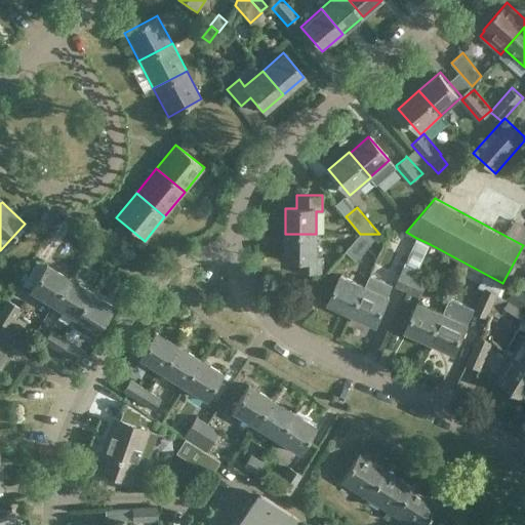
[(321,256),(316,256),(316,234),(285,234),(285,259),(295,259),(296,274),(322,274),(321,256)]
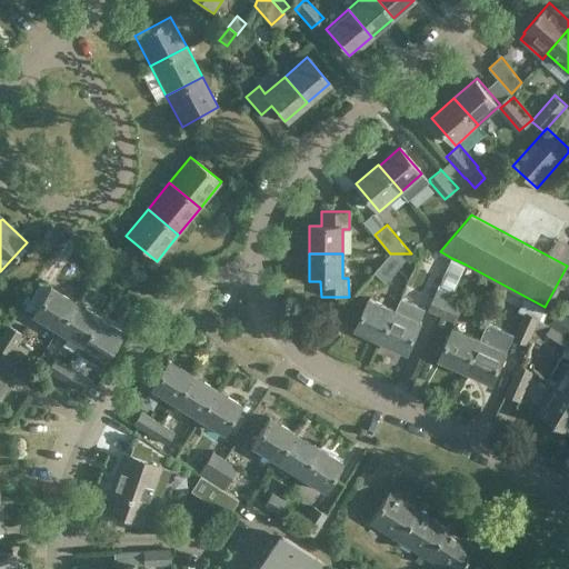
[(411,253),(390,253),(375,271),(386,282),(411,253)]
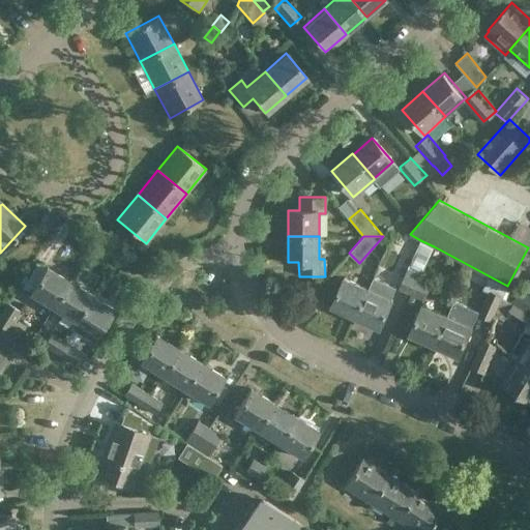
[(408,266),(421,272),(434,246),(420,240),(408,266)]
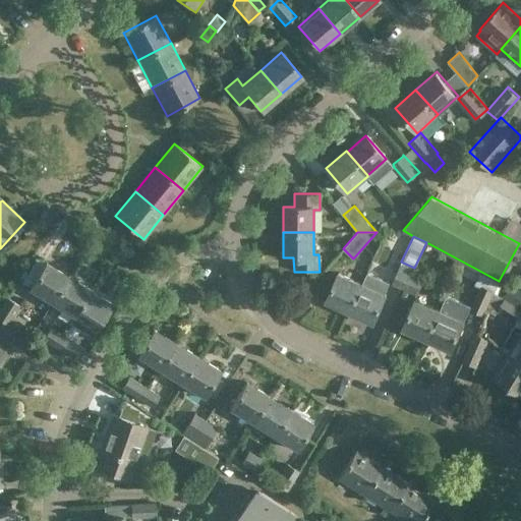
[(401,262),(392,283),(404,289),(414,268),(401,262)]
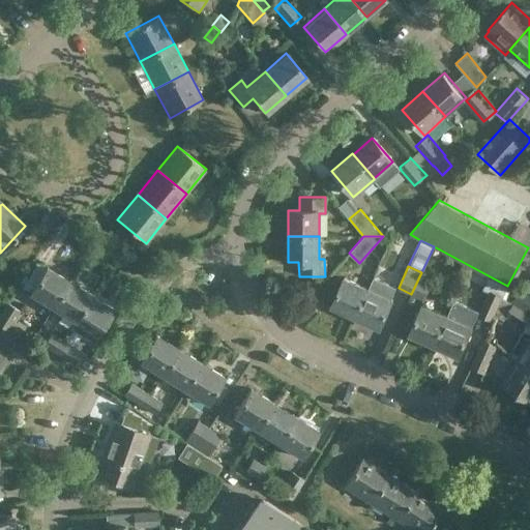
[(46,267),(29,293),(52,306),(67,281),(46,267)]
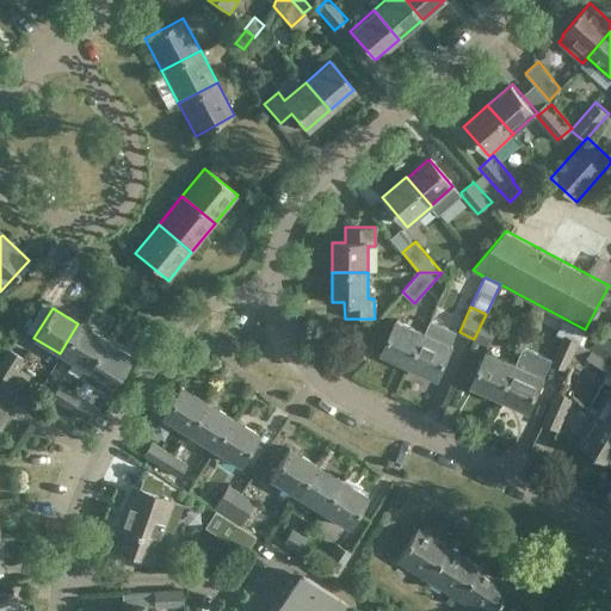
[(486,314),(474,339),(488,346),(500,320),(486,314)]
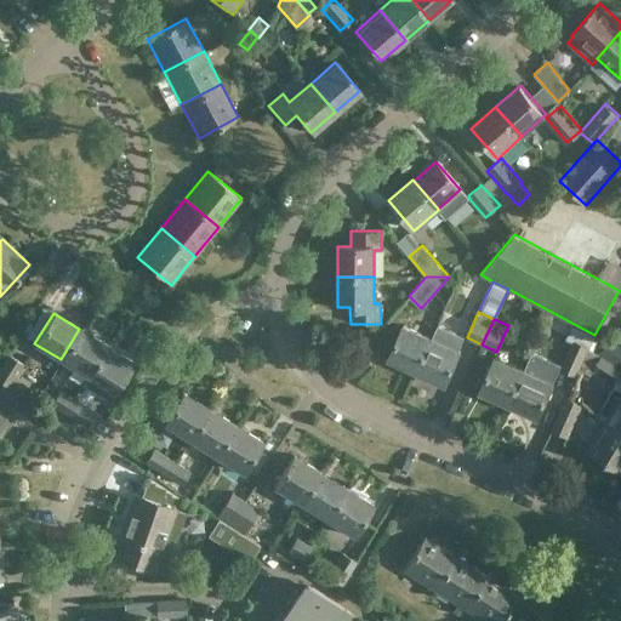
[(432,339),(431,339),(416,372),(444,385),(459,351),(459,349),(465,336),(438,324),(432,339)]
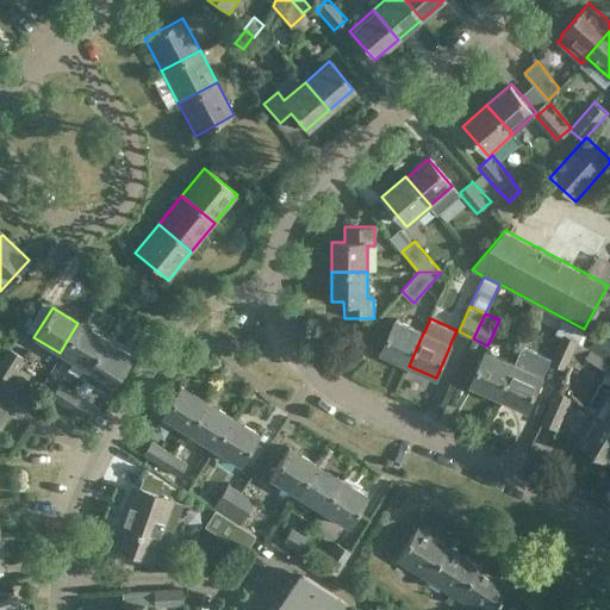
[(409,366),(423,332),(396,321),(381,355),(409,366)]
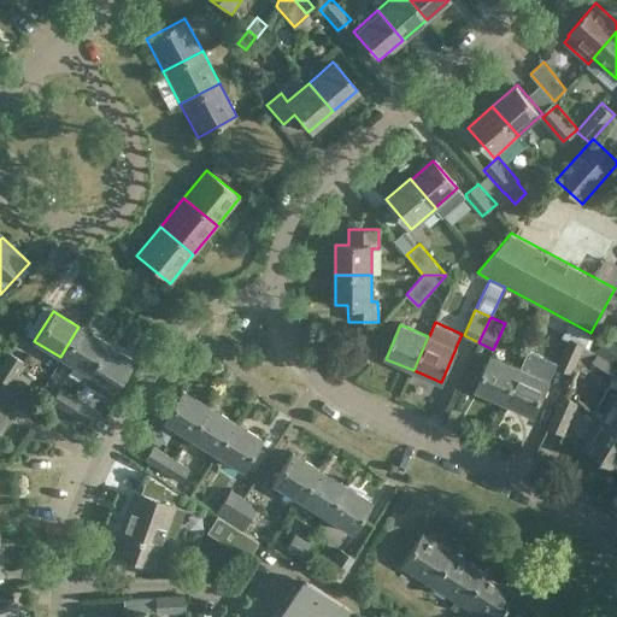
[(104,342),(78,327),(60,357),(86,374),(104,342)]
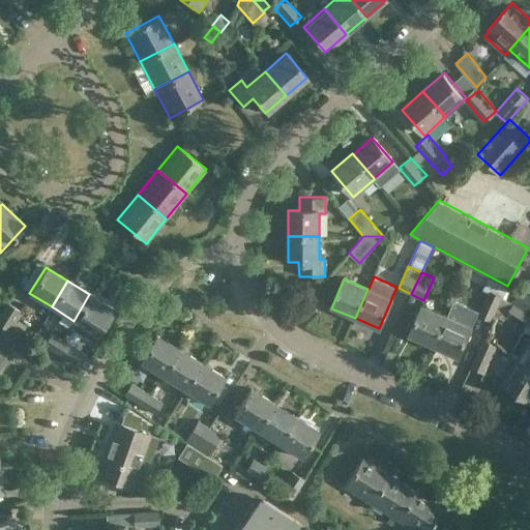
[(489,290),(477,314),(492,321),(495,315),(503,297),(503,296),(489,290)]
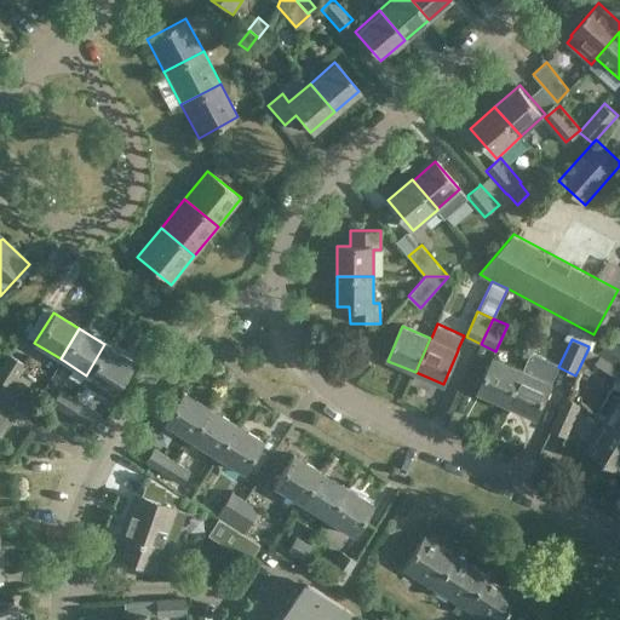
[(104,344),(86,375),(112,391),(131,361),(104,344)]
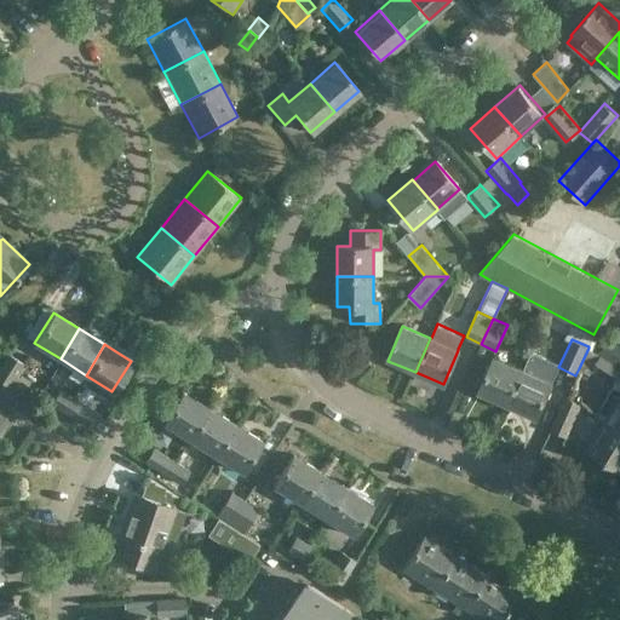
[(589,348),(579,368),(590,374),(592,369),(619,386),(619,366),(601,354),(600,355),(592,350),(589,348)]
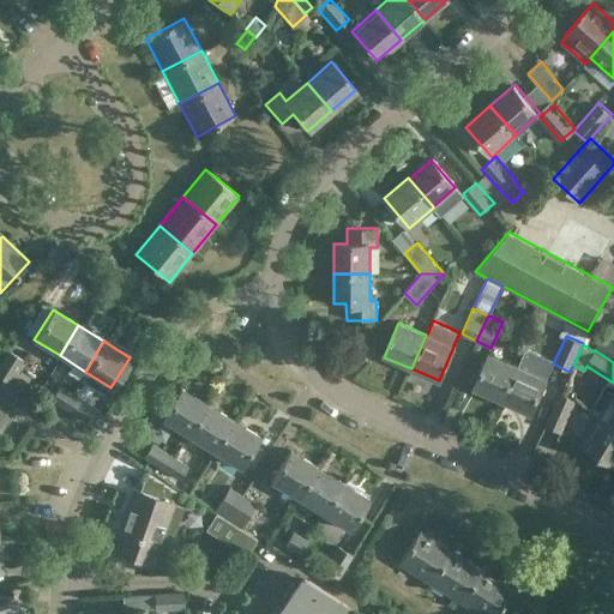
[(0,361),(0,377),(8,383),(23,360),(7,350),(0,361)]
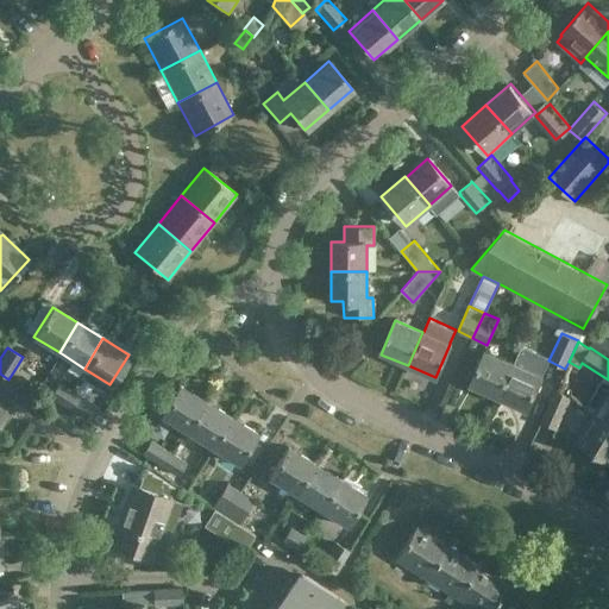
[(513,364),(515,360),(485,347),(469,383),(498,397),(513,364)]
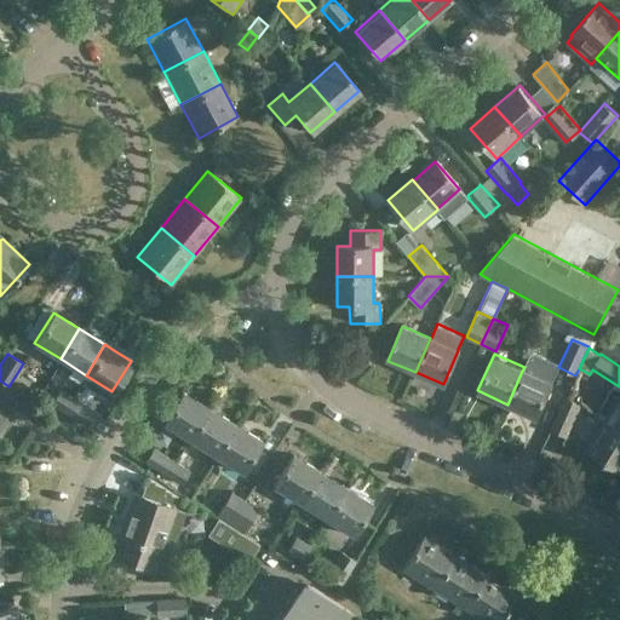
[(524,372),(522,371),(507,405),(535,417),(557,367),(530,355),(524,372)]
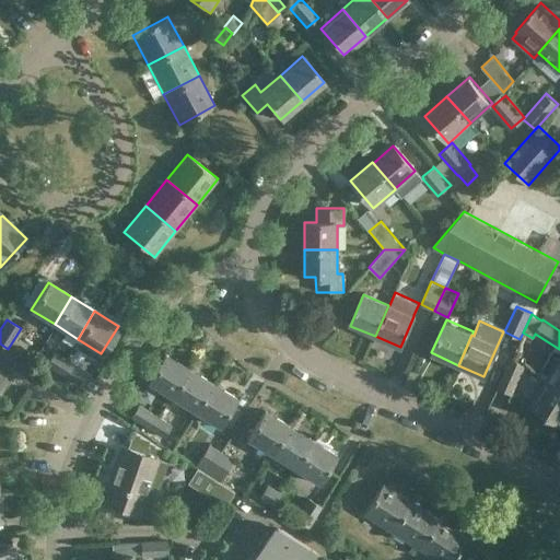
[(57,372),(66,359),(54,351),(45,364),(57,372)]
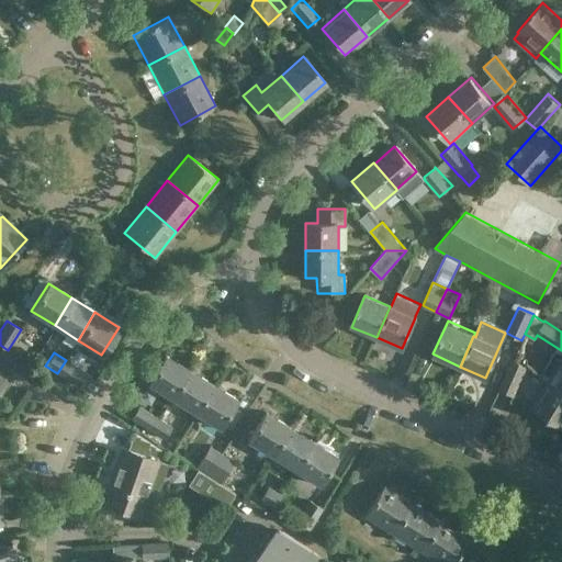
[(146,382),(170,397),(188,370),(164,355),(146,382)]
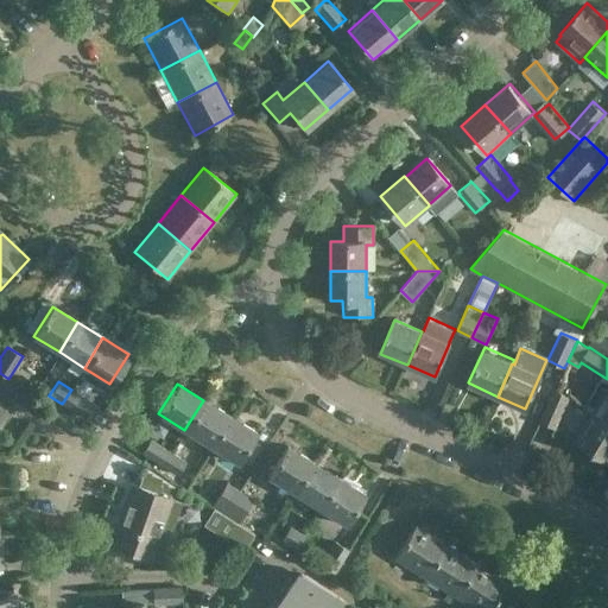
[(607,385),(593,411),(607,420),(607,385)]
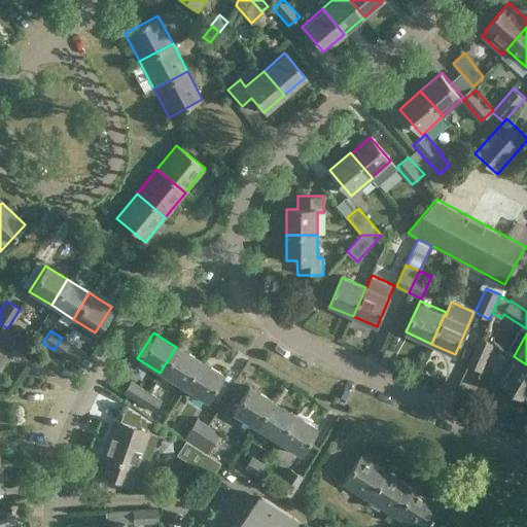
[(481,335),(468,362),(482,372),(494,344),(481,335)]
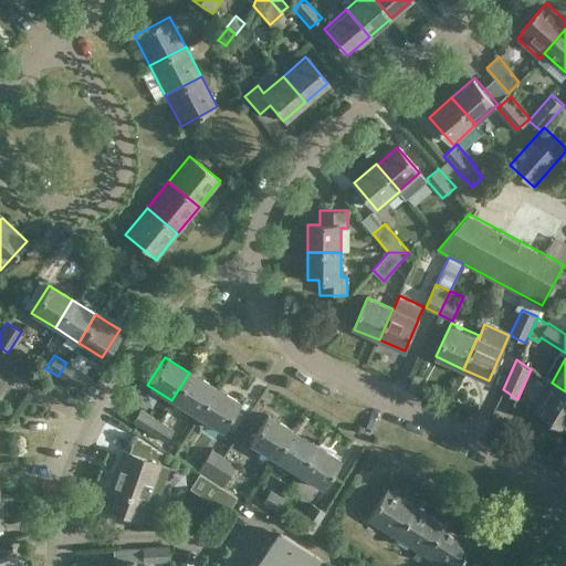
[(87,376),(66,363),(58,376),(79,389),(87,376)]
